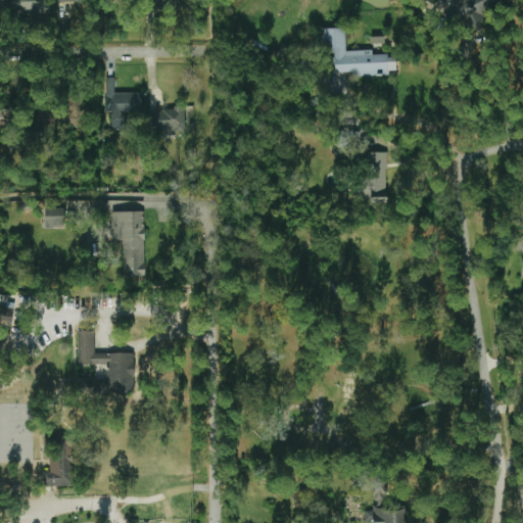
[(15,0),(16,13),(48,14),(48,0),(15,0)]
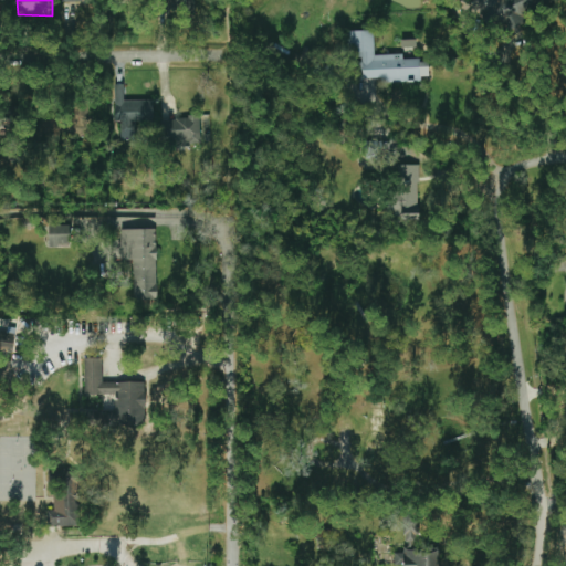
[(374,55),(374,31),(348,31),(348,56),(359,56),(360,81),(429,80),(429,60),(404,61),(404,54),(374,55)]
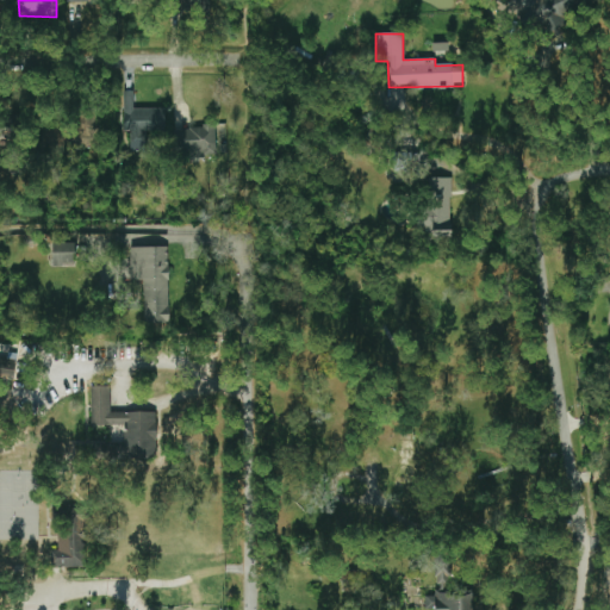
[(147,143),(147,131),(166,130),(166,109),(134,109),(134,91),(124,91),(124,131),(130,131),(130,144),(147,143)]
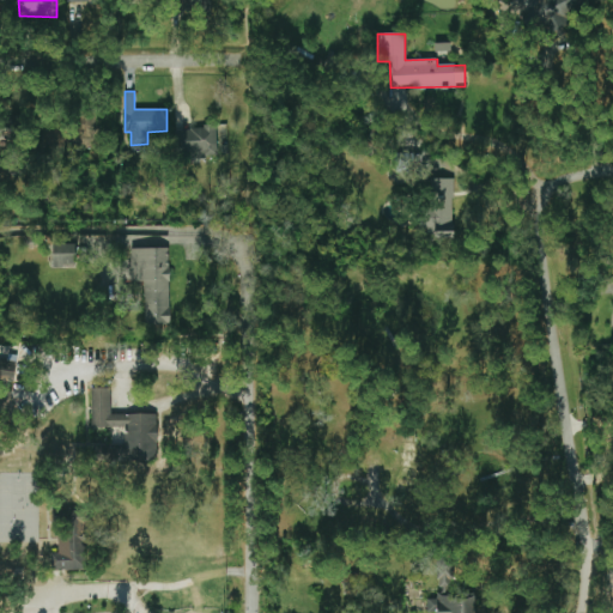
[(217,127),(178,128),(180,153),(190,152),(190,157),(218,157),(217,127)]
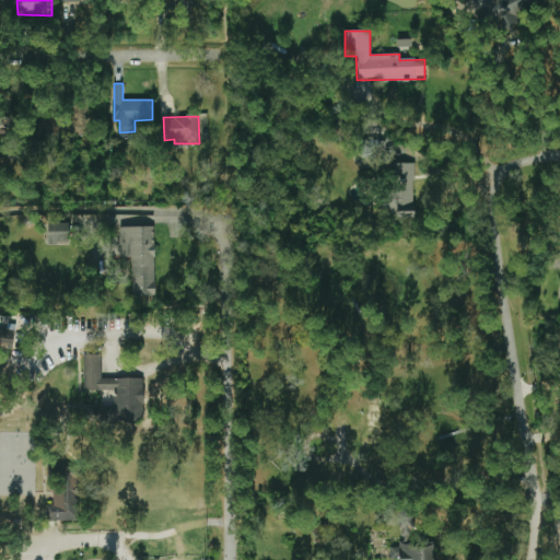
[(413,163),(391,164),(393,218),(416,217),(413,163)]
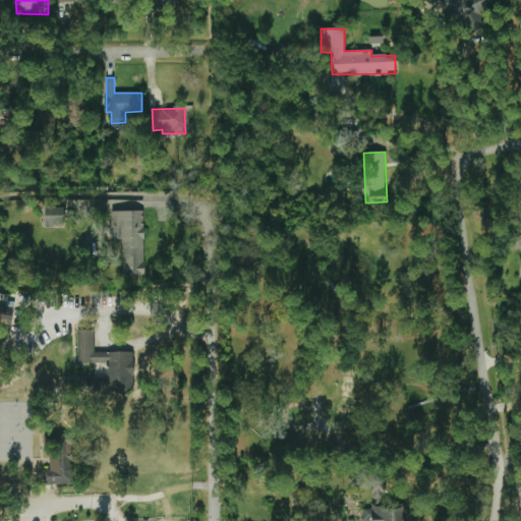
[(46,208),(46,227),(65,226),(64,208),(46,208)]
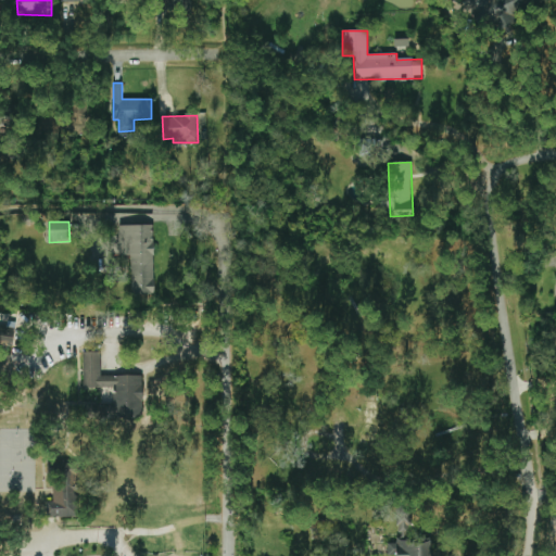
[(131,295),(154,294),(154,225),(119,225),(119,256),(131,256),(131,295)]
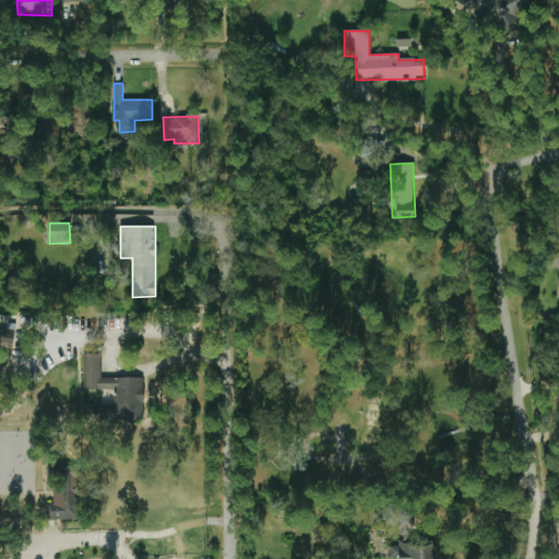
[(0,346),(14,347),(15,330),(0,329),(0,346)]
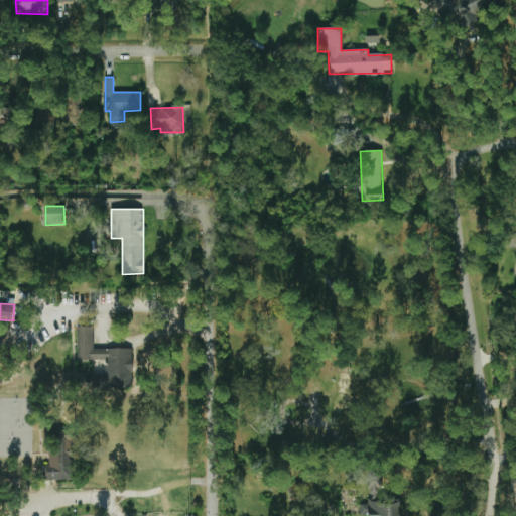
[(81,389),(133,389),(133,349),(94,349),(94,327),(78,327),(79,360),(107,360),(107,375),(81,375),(81,389)]
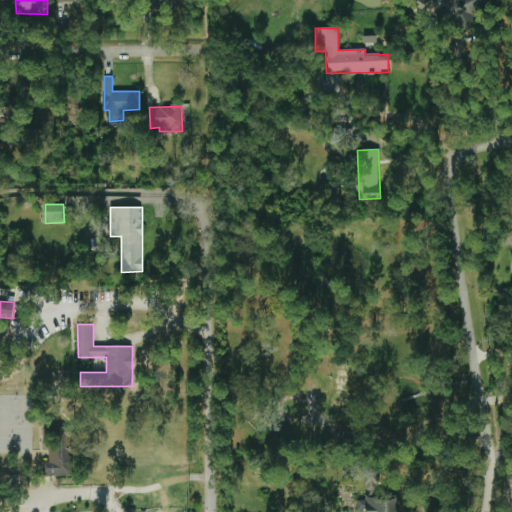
[(44,477),(73,476),(71,425),(49,426),(50,461),(43,462),(44,477)]
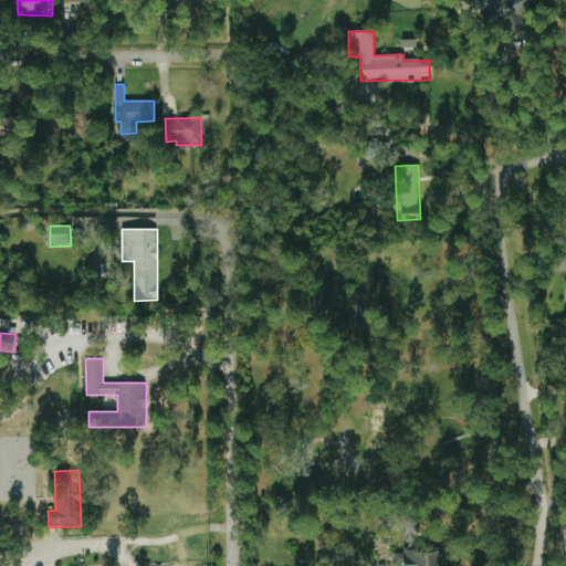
[(418,547),(418,517),(405,519),(406,548),(418,547)]
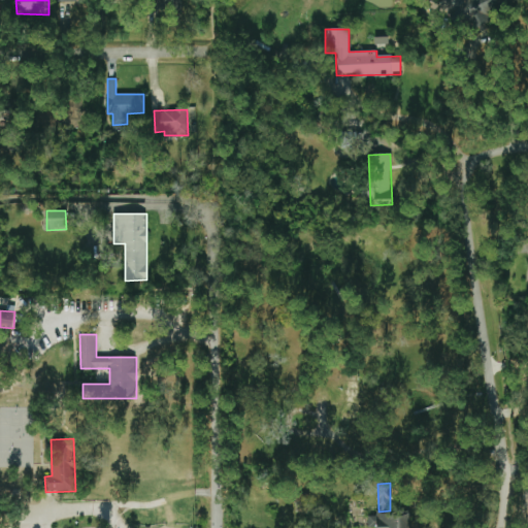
[(410,527),(410,513),(376,513),(376,516),(368,517),(368,527),(410,527)]
